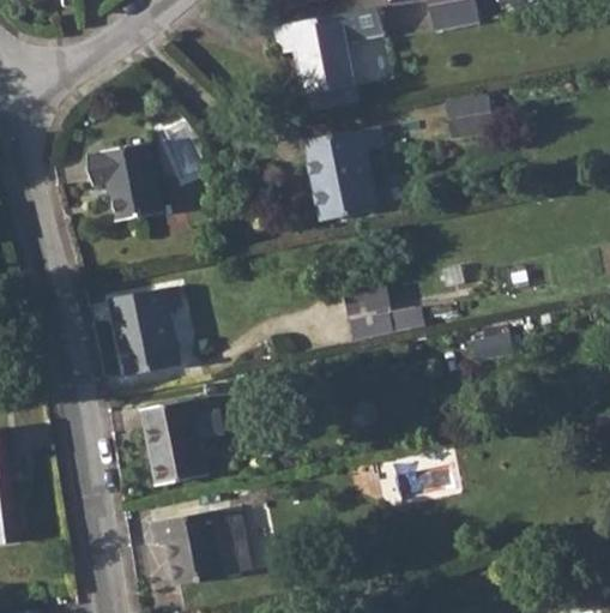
[(475,20),(470,0),(426,0),(432,30),(475,20)]
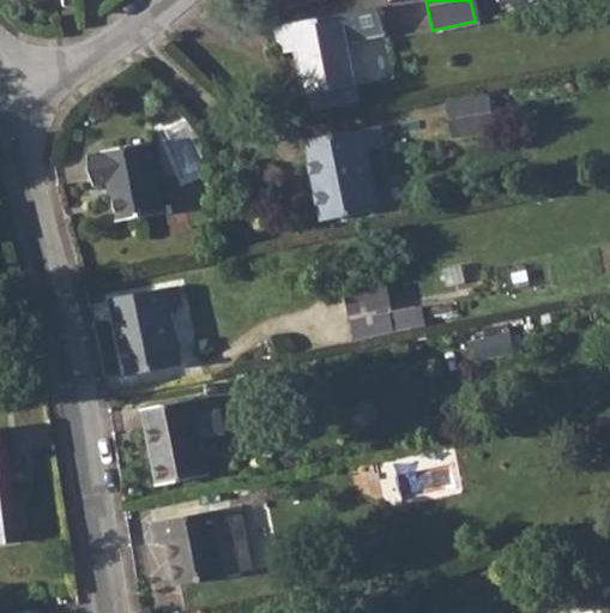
[(355,85),(346,42),(382,35),(376,7),(272,26),(278,54),(293,52),(301,95),(355,85)]
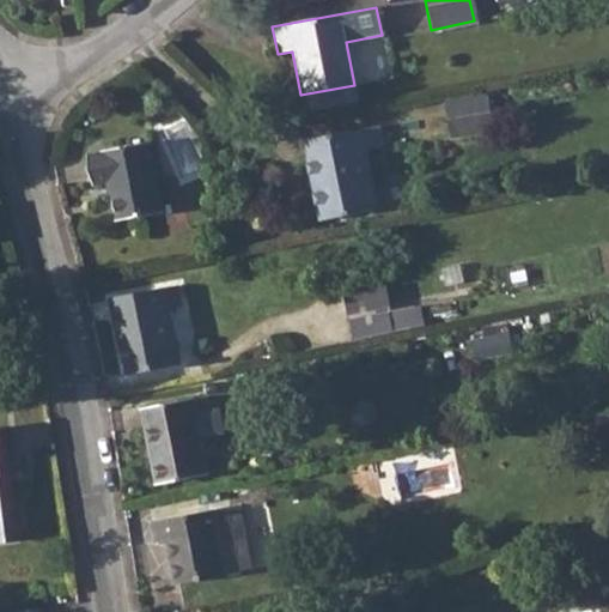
[(483,91),(443,101),(450,138),(491,129),(483,91)]
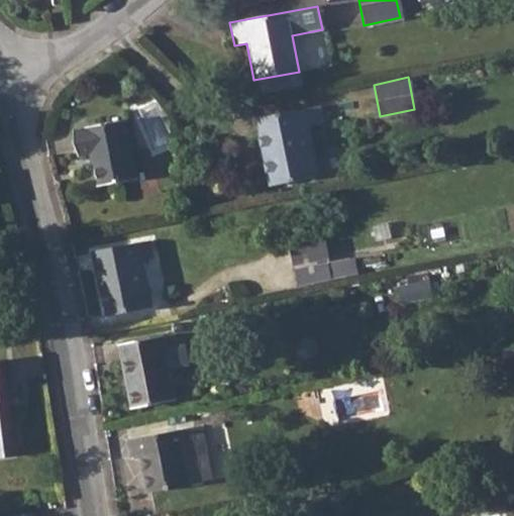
[(317,104),(254,118),(268,183),(315,174),(306,124),(321,121),(317,104)]
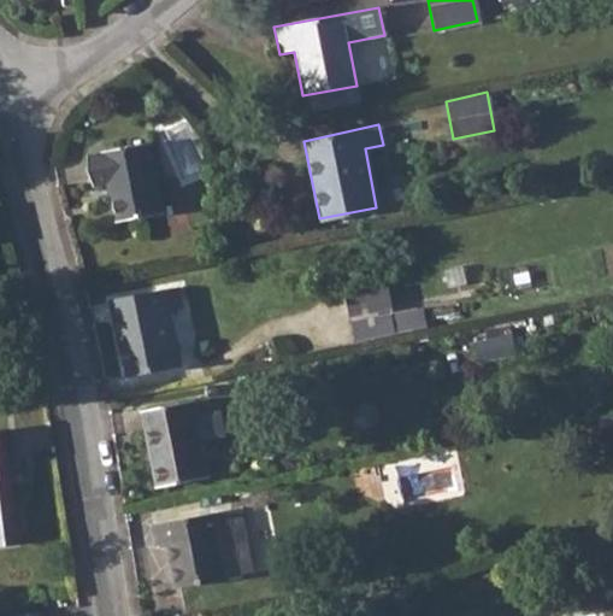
[(105,154),(86,158),(92,185),(111,182),(119,220),(164,211),(149,142),(106,151),(105,154)]
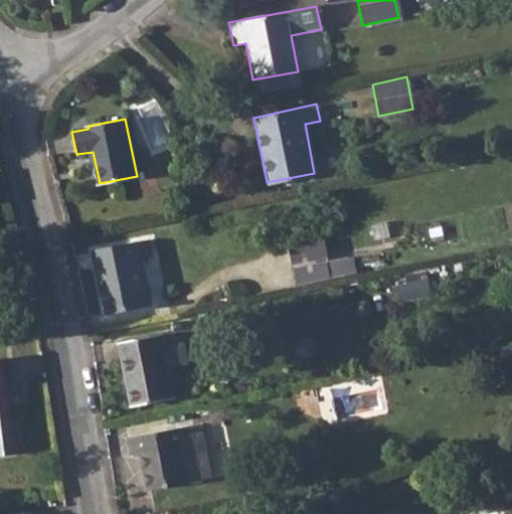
[(294,284),(331,279),(326,239),(289,244),(294,284)]
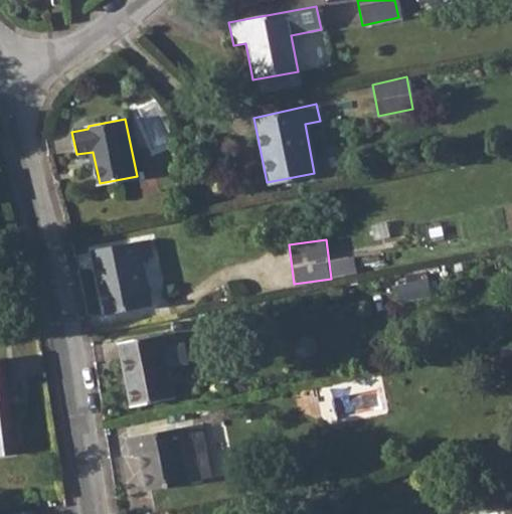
[(148,240),(94,250),(101,295),(104,294),(108,314),(150,306),(141,258),(151,255),(148,240)]
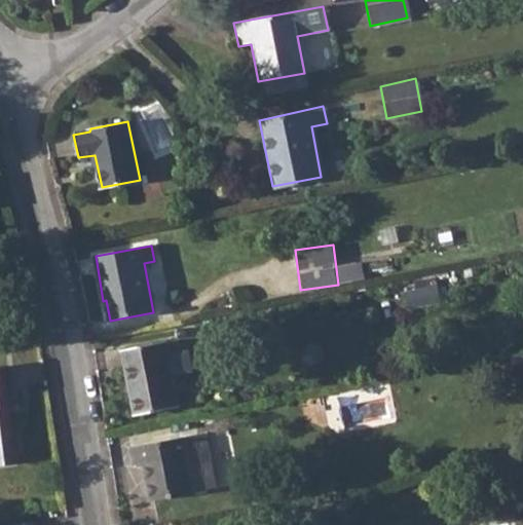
[(163,343),(121,350),(134,415),(176,407),(163,343)]
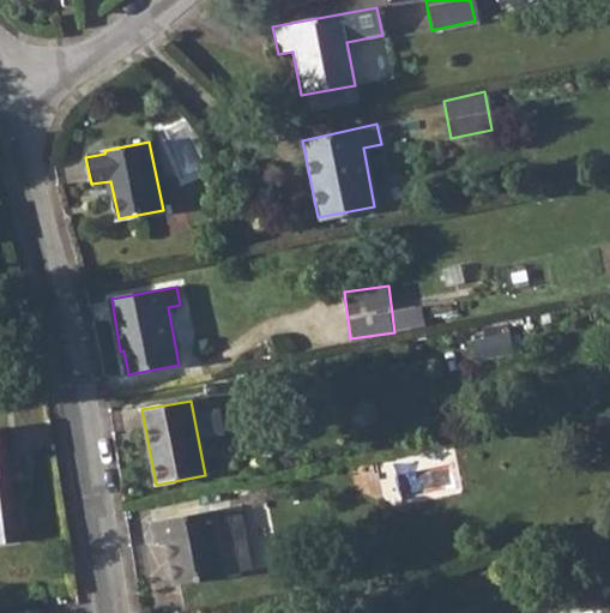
[(0,542),(16,540),(6,460),(11,458),(6,427),(0,428),(0,542)]
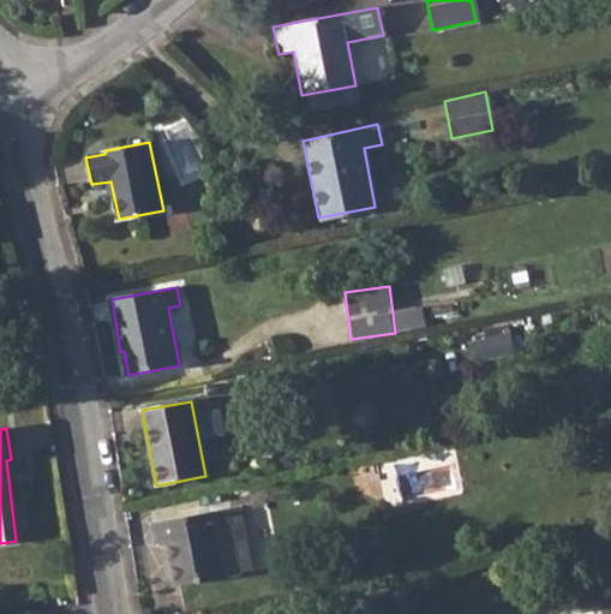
[(238,506),(165,522),(178,586),(250,572),(238,506)]
